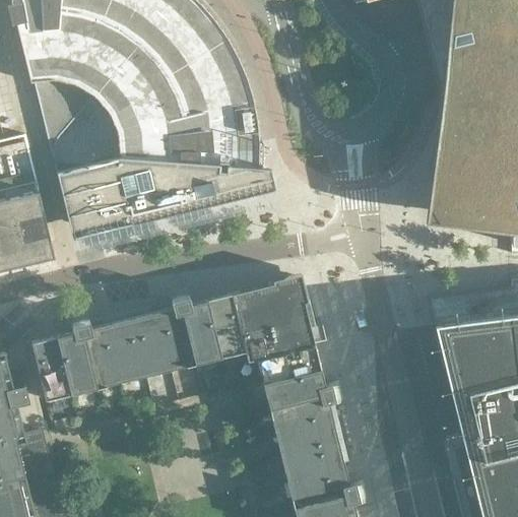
[(10,0),(12,6),(7,7),(12,26),(17,25),(31,84),(36,83),(54,158),(56,158),(55,153),(55,151),(55,150),(55,148),(56,144),(57,142),(58,140),(59,138),(60,137),(93,98),(98,101),(106,112),(113,122),(117,134),(119,144),(119,152),(119,158),(219,166),(218,173),(228,174),(228,167),(259,169),(260,145),(258,120),(257,114),(254,102),(251,90),(248,81),(246,74),(243,67),(233,48),(215,20),(195,0),(10,0)]
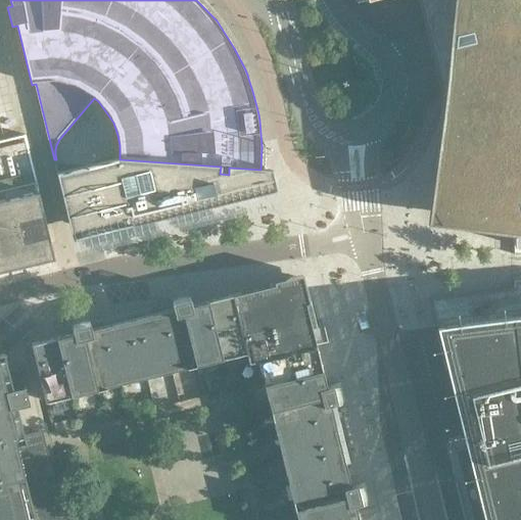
[(520,0),(470,0),(447,208),(520,218),(520,0)]
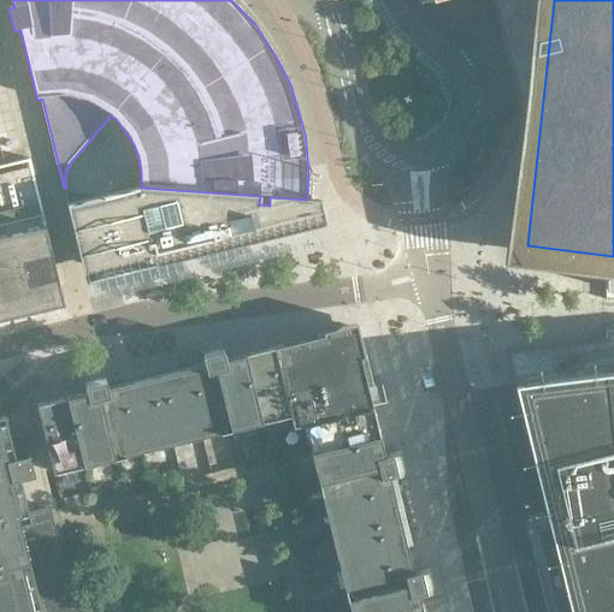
[(0,322),(65,307),(59,281),(40,201),(30,161),(6,167),(0,168),(0,322)]
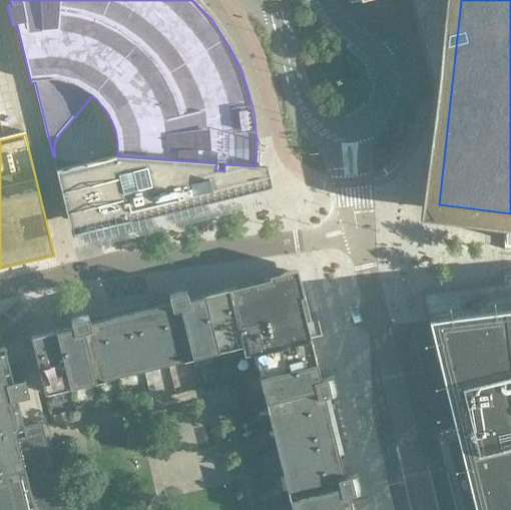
[(216,163),(117,156),(114,156),(56,170),(72,236),(266,189),(260,167),(256,167),(256,166),(224,164),(224,171),(215,170),(216,163)]
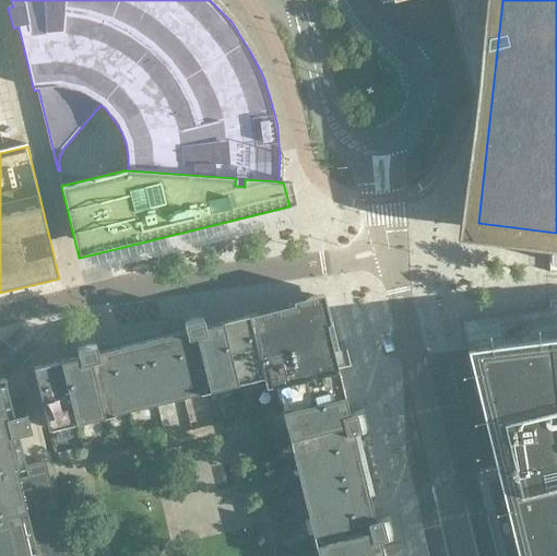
[(321,300),(249,318),(267,390),(340,373),(321,300)]
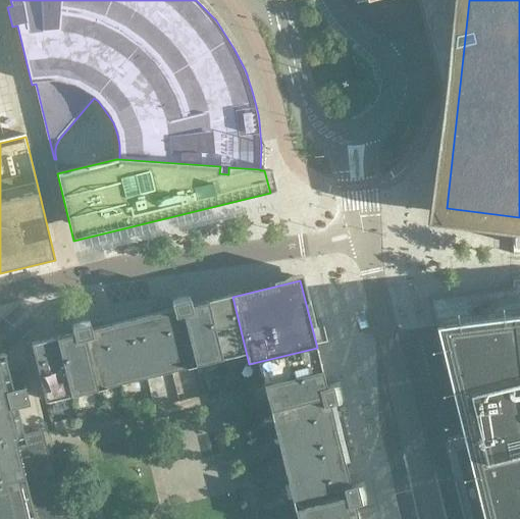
[(358,518),(355,506),(368,502),(364,484),(351,487),(346,467),(351,466),(335,405),(344,403),(340,384),(326,387),(317,348),(249,364),(232,297),(192,307),(189,294),(171,298),(174,311),(159,315),(158,309),(91,326),(89,318),(71,322),(74,335),(33,346),(30,335),(40,327),(19,306),(3,322),(0,322),(0,518),(358,518)]
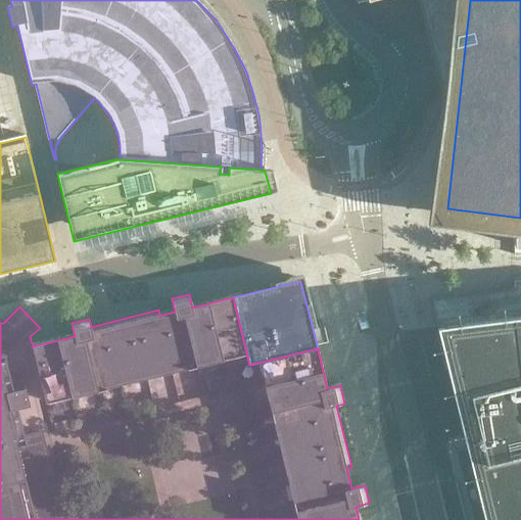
[(520,304),(431,315),(480,519),(520,519),(520,304)]
